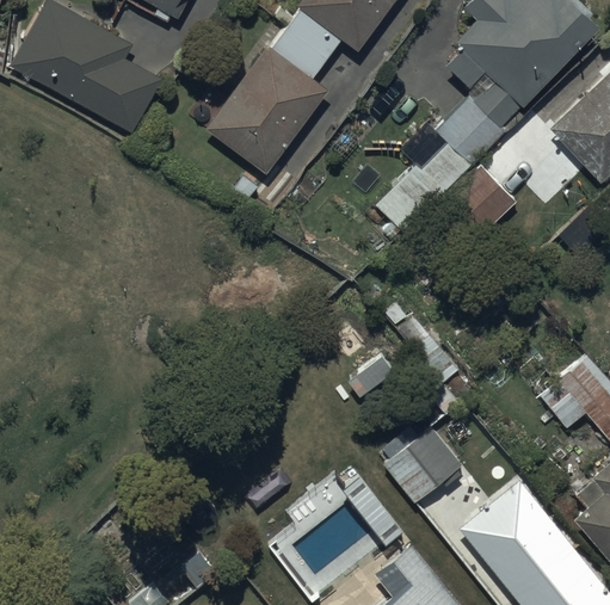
[(133,42),(54,0),(45,0),(10,67),(130,134),(161,75),(125,56),(133,42)]
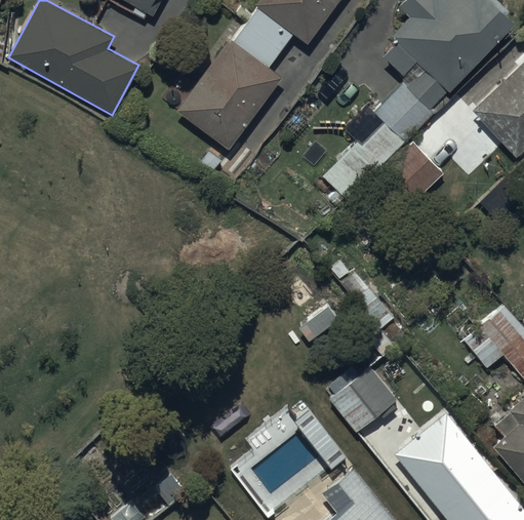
[(122,0),(134,6),(130,14),(145,22),(148,16),(151,17),(159,0),(122,0)]
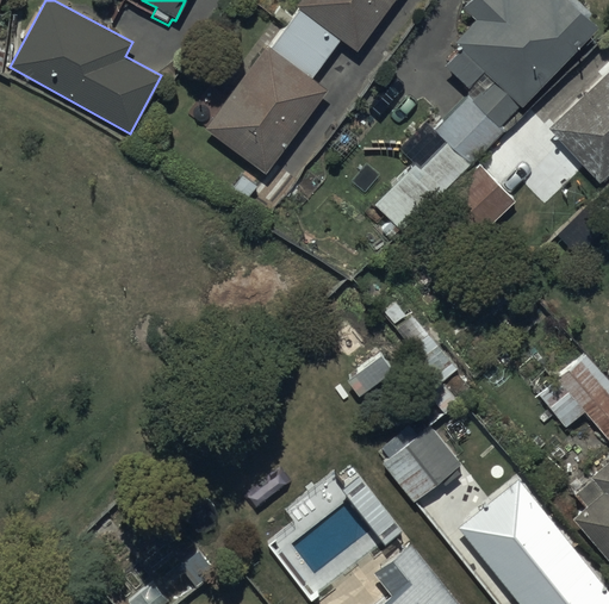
[(207,123),(205,126),(266,172),(328,88),(312,76),(340,39),(356,51),(393,0),(297,0),(294,4),(298,6),(290,17),(279,8),(272,17),(284,25),(269,45),(263,42),(223,97),(210,86),(192,111),(207,123)]
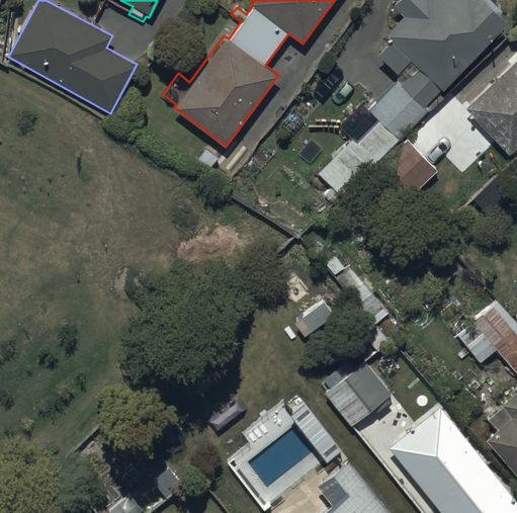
[(331,204),(340,195),(343,197),(429,113),(423,107),(511,21),(502,12),(504,11),(492,0),(390,0),(391,0),(402,12),(382,31),(390,38),(376,52),(396,72),(410,59),(417,66),(399,83),(397,81),(391,86),(370,66),(337,99),(320,82),(297,103),(317,122),(326,113),(348,137),(315,169),(332,186),(322,196),(331,204)]
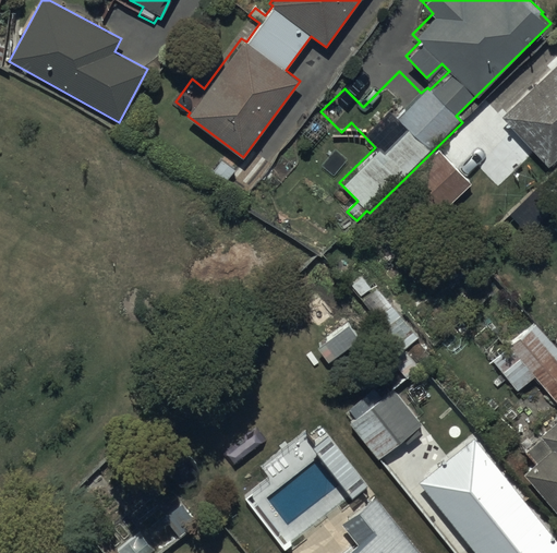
[(12,52),(0,45),(0,68),(2,69),(12,52)]
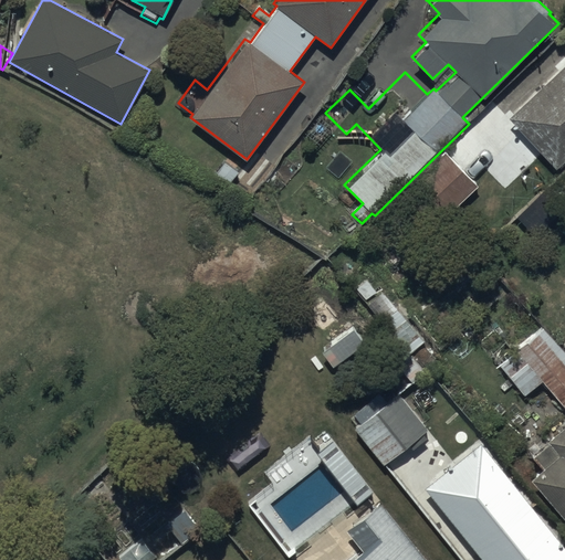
[(564,60),(505,116),(555,170),(564,160),(564,60)]
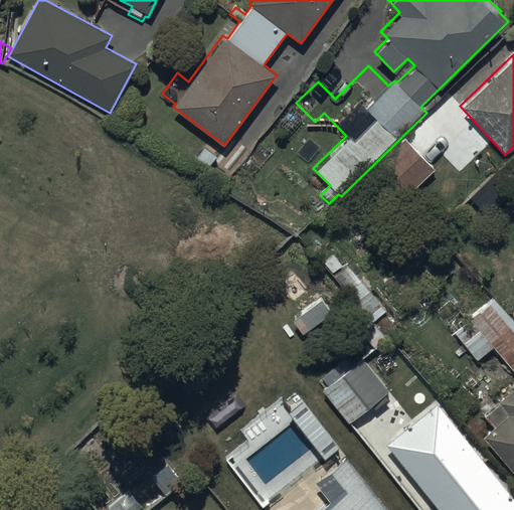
[(435,170),(404,138),(374,166),(404,198),(435,170)]
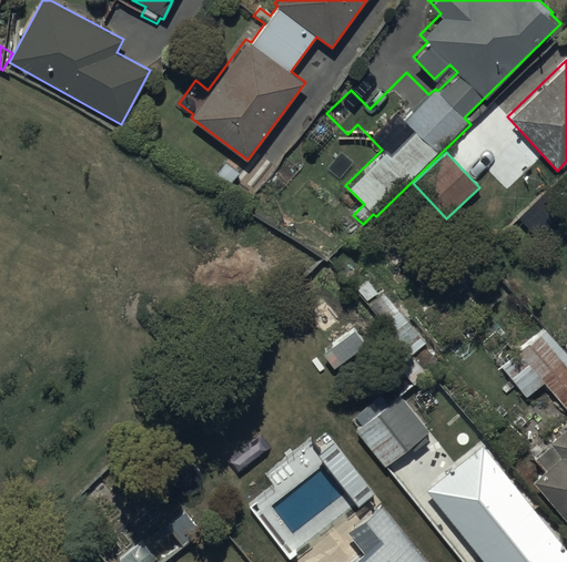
[(355,293),(406,355),(395,364),(413,386),(426,375),(412,357),(428,344),(411,323),(414,319),(403,307),(400,309),(373,277),(355,293)]
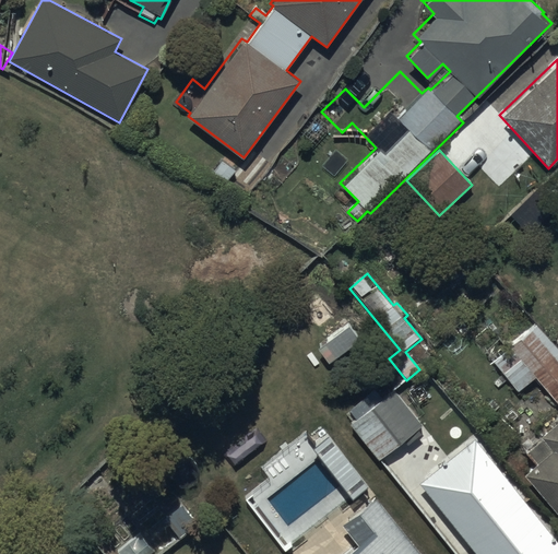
[(557,332),(551,338),(537,320),(490,358),(519,393),(535,379),(557,407),(557,332)]
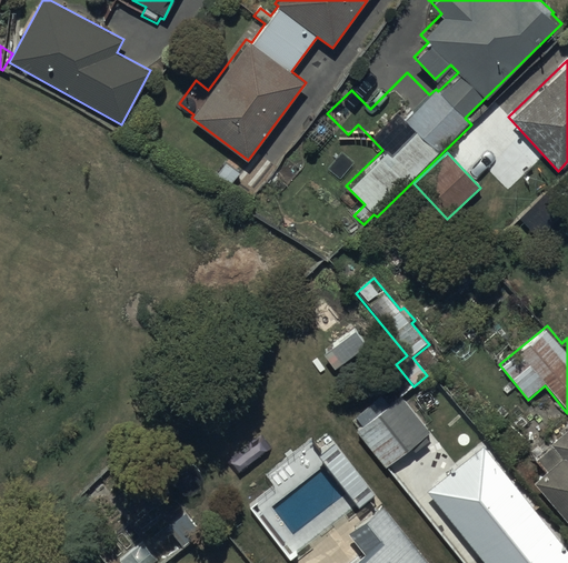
[(356,328),(321,353),(334,370),(368,345),(356,328)]
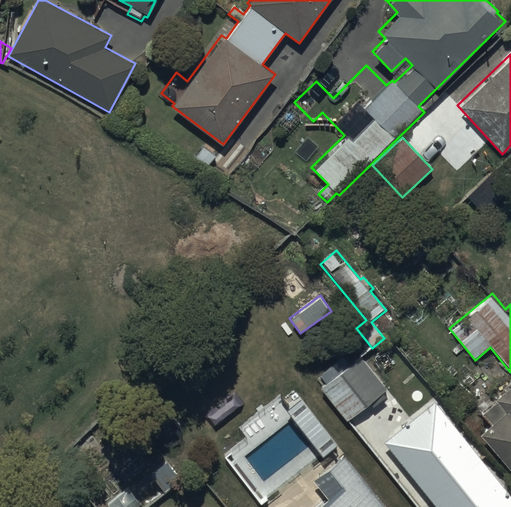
[(342,354),(318,375),(325,383),(320,388),(348,421),(387,388),(359,355),(349,363),(342,354)]
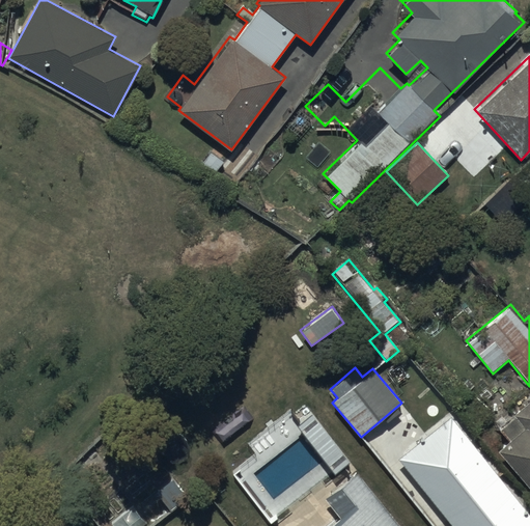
[(514,414),(499,427),(507,439),(497,448),(529,487),(529,396),(512,412),(514,414)]
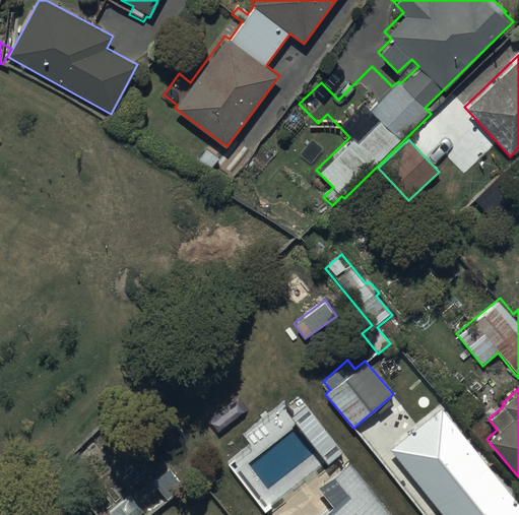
[(306,402),(288,415),(328,465),(344,453),(306,402)]
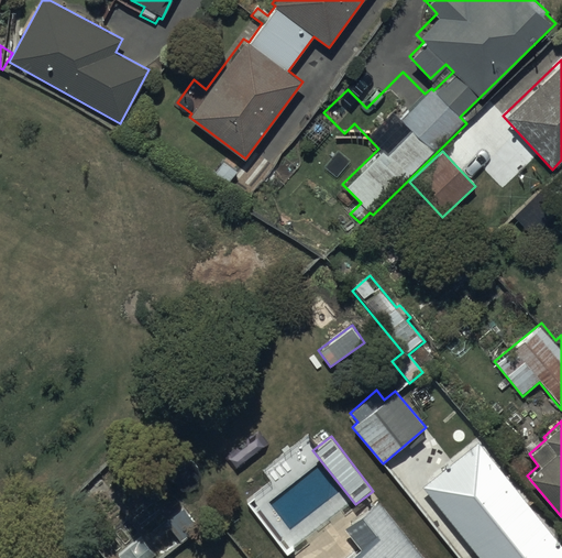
[(561,546),(475,439),(420,484),(478,557),(561,557),(561,546)]
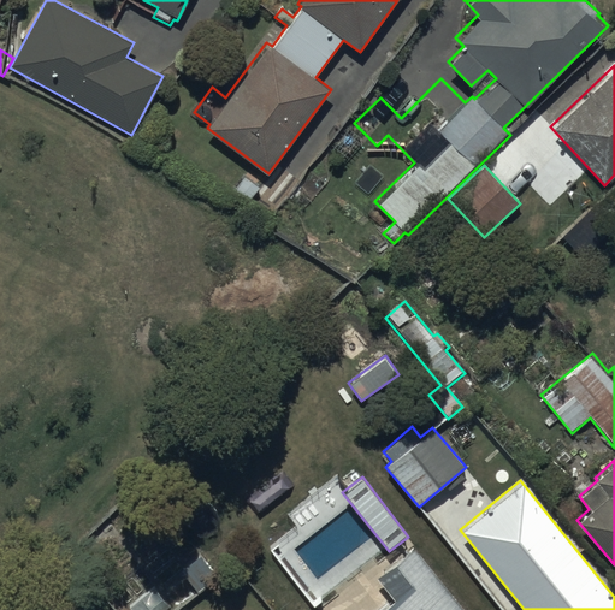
[(466,609),(414,545),(376,576),(390,593),(370,609),(466,609)]
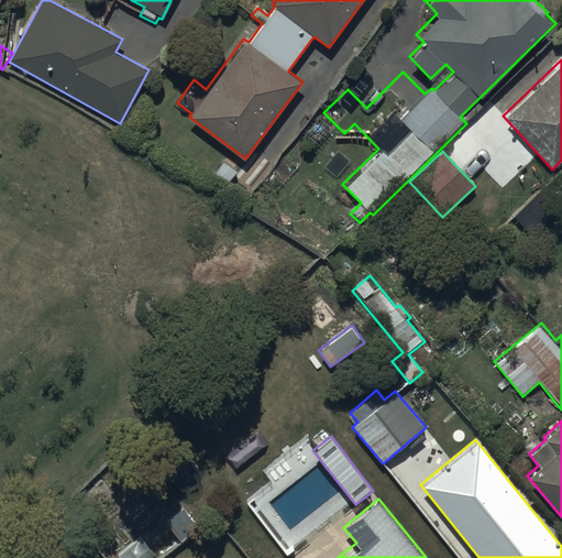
[(185,504),(160,523),(178,547),(202,528),(185,504)]
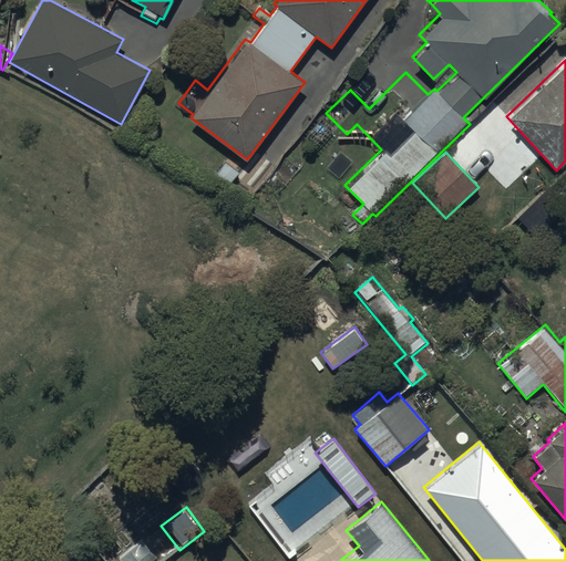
[(144,540),(119,560),(161,560),(144,540)]
